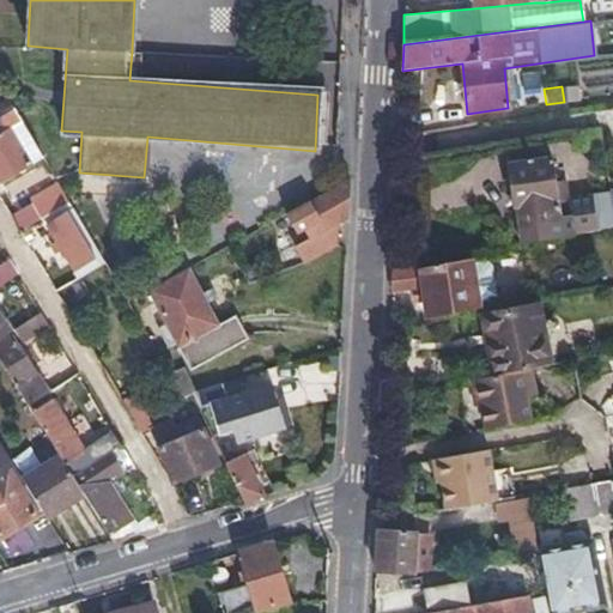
[(13,110),(2,116),(12,138),(25,132),(13,110)]
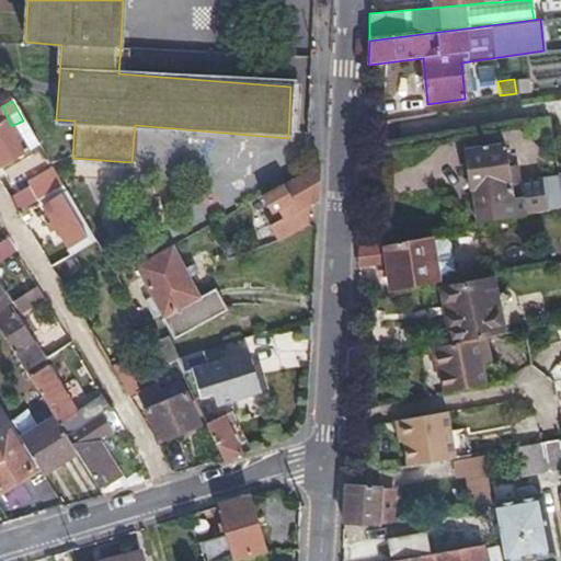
[(0,163),(37,144),(23,121),(11,126),(2,106),(0,107),(0,163)]
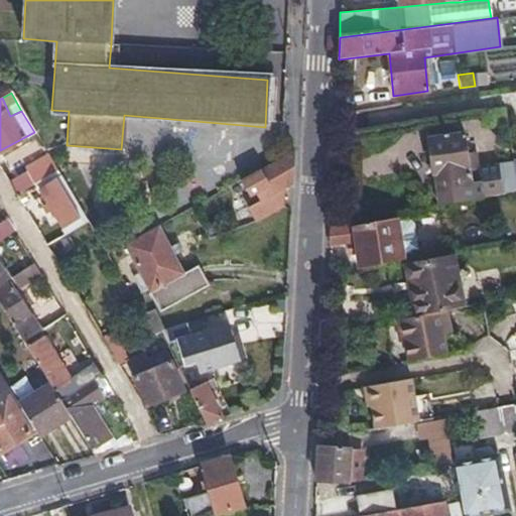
[(501,110),(479,113),(482,130),(504,127),(501,110)]
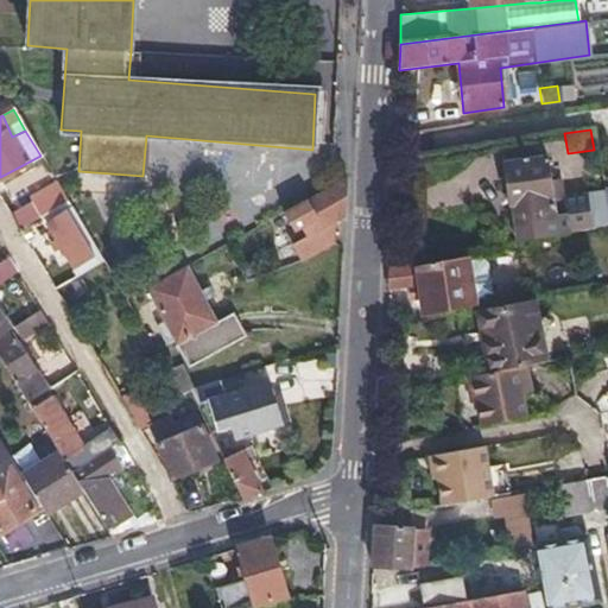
[(529,230),(548,230),(545,158),(501,160),(504,202),(507,202),(508,225),(529,223),(529,230)]
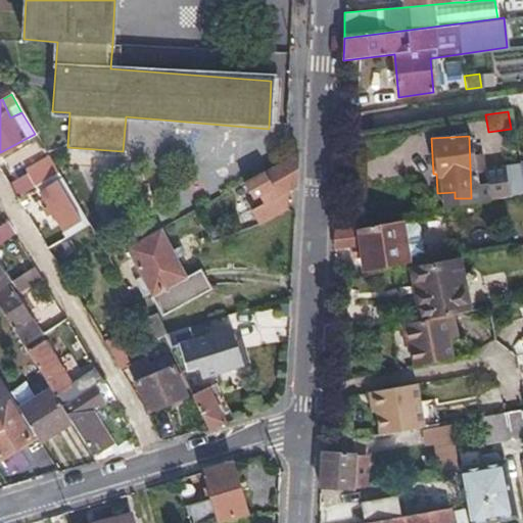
[(296,153),(292,154),(241,182),(251,200),(271,190),(276,198),(262,207),(259,202),(254,204),(265,223),(286,215),(286,188),(294,184),(296,153)]
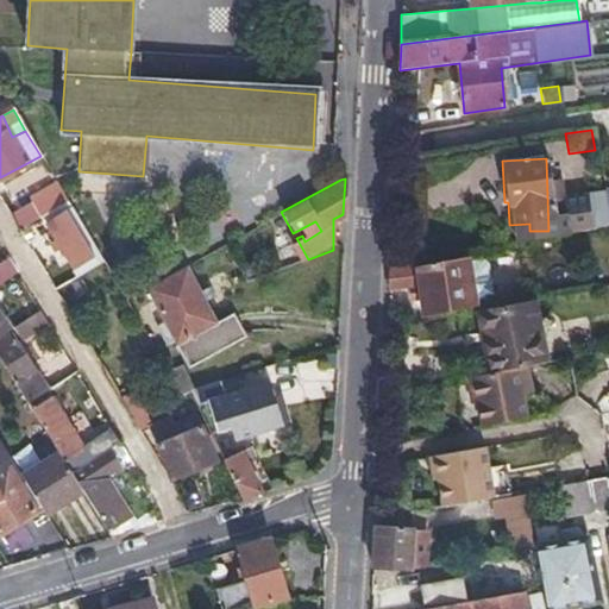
[(20,207),(30,223),(66,200),(56,184),(20,207)]
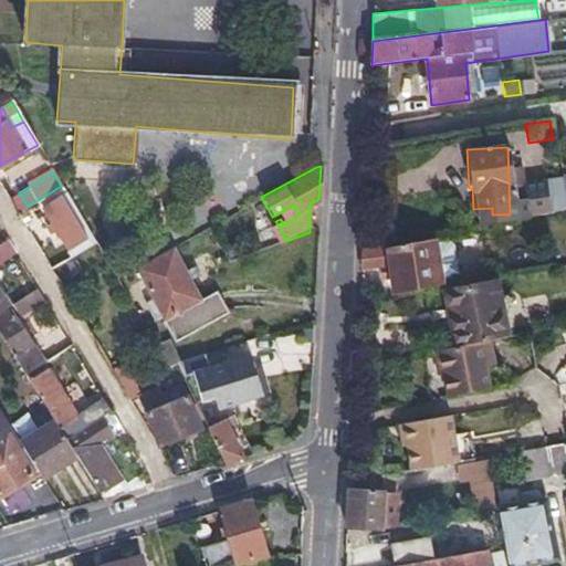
[(523,184),(528,216),(565,209),(561,178),(523,184)]
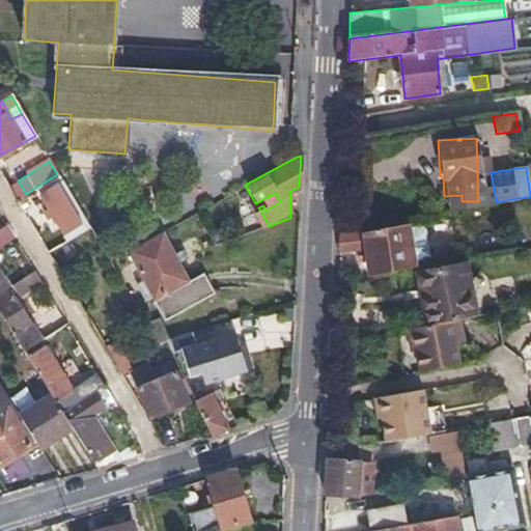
[(32,197),(60,244),(80,231),(51,186),(32,197)]
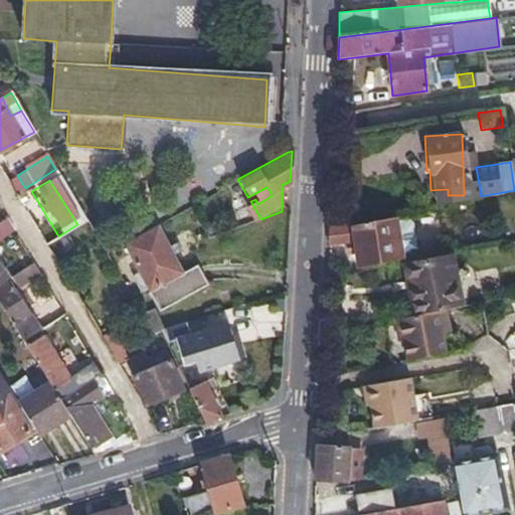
[(19,192),(14,195),(18,201),(23,198),(19,192)]
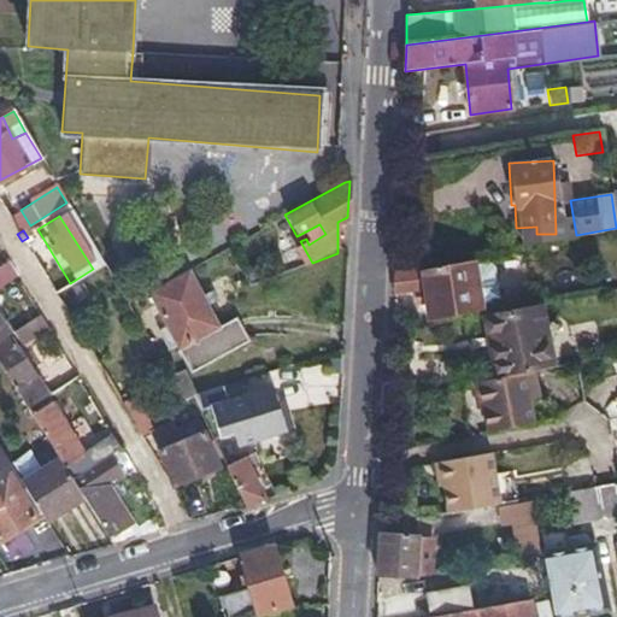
[(0,283),(15,276),(6,262),(0,265),(0,283)]
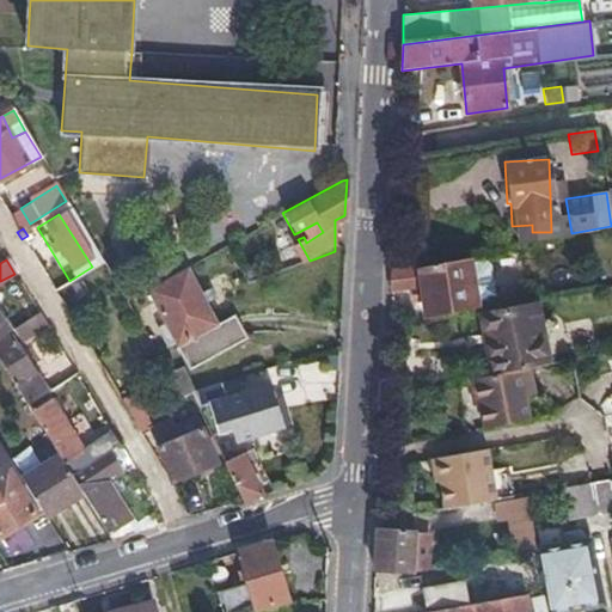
[(391,269),(390,292),(409,288),(412,299),(422,298),(426,310),(473,304),(473,299),(487,298),(493,292),(488,264),(481,261),(466,262),(465,259),(391,269)]
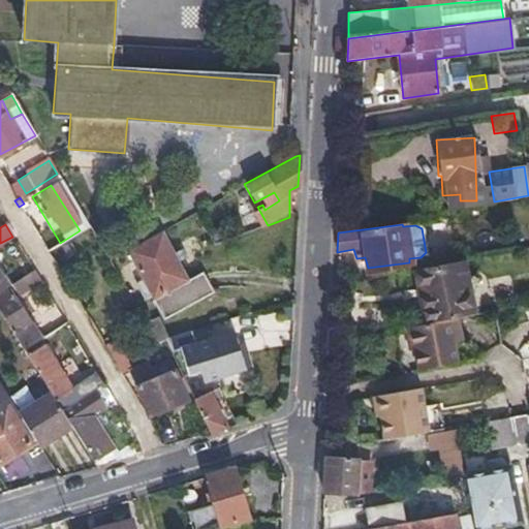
[(161,230),(126,250),(144,282),(136,287),(143,298),(151,292),(163,317),(213,289),(201,270),(187,277),(178,262),(188,257),(181,247),(173,252),(161,230)]
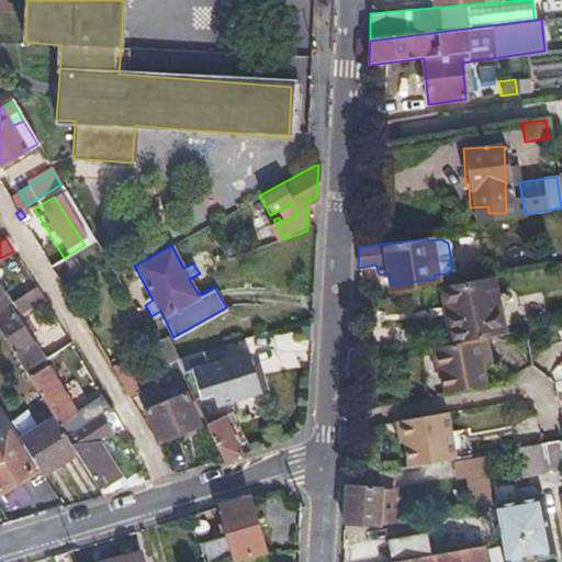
[(42,256),(48,267),(57,261),(51,250),(42,256)]
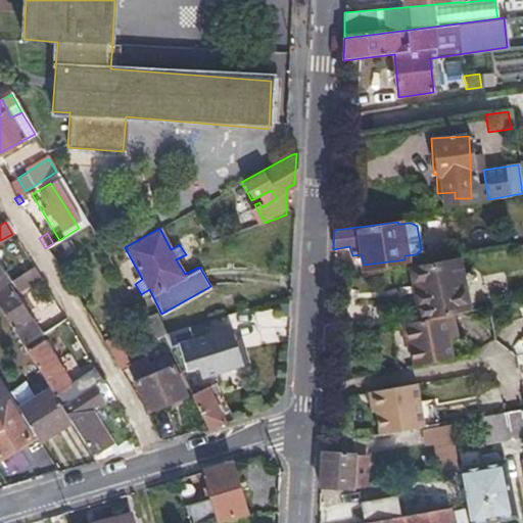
[(454,257),(409,266),(420,320),(449,314),(471,310),(466,291),(461,292),(459,281),(454,257)]
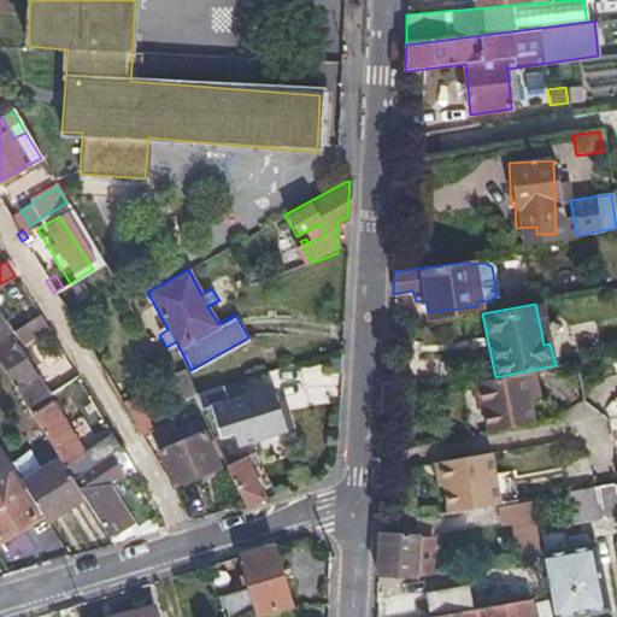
[(17,345),(45,327),(39,316),(10,333),(17,345)]
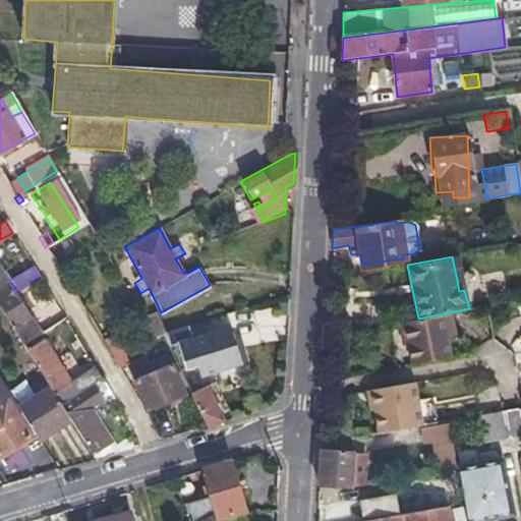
[(0,310),(20,343),(39,332),(14,291),(8,281),(0,286),(0,310)]
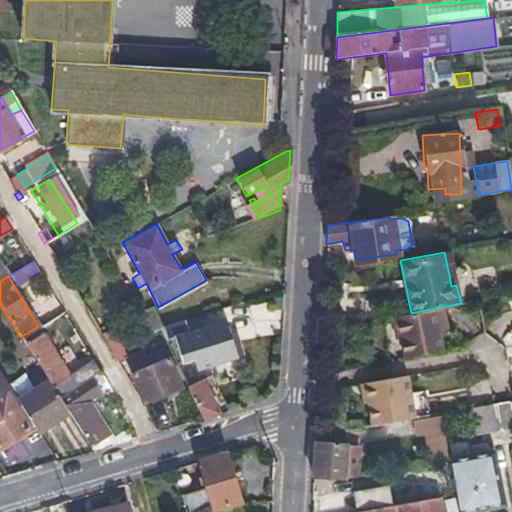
[(156,329),(163,326),(153,307),(138,314),(149,331),(156,329)]
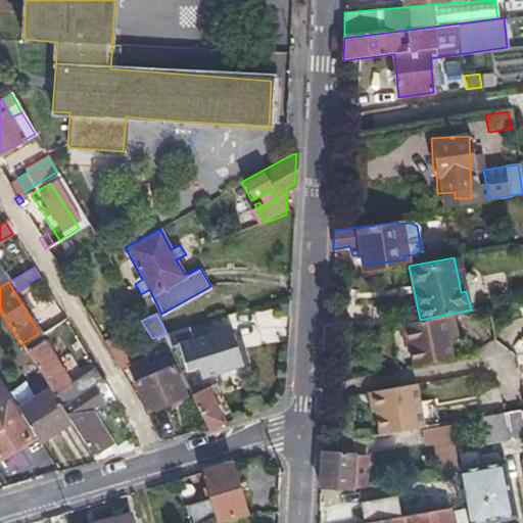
[(449,314),(420,320),(402,323),(407,344),(411,343),(415,365),(450,358),(446,338),(454,336),(449,314)]
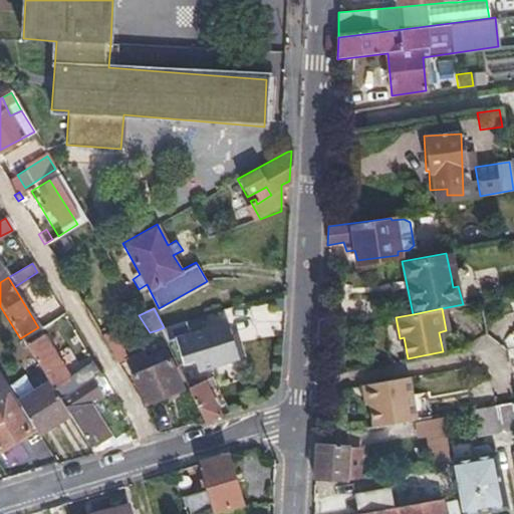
[(396,317),(390,318),(395,338),(399,338),(400,338),(396,317)]
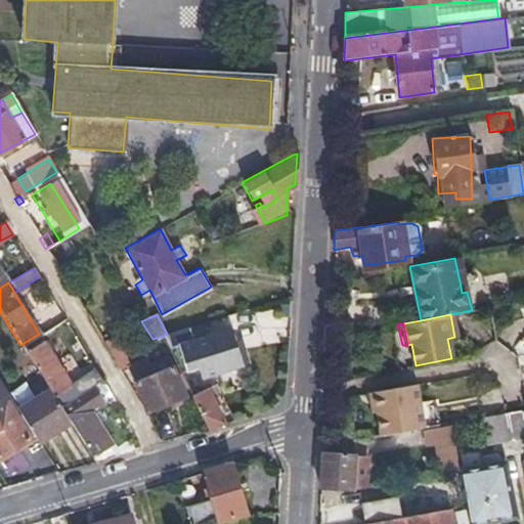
[(177,346),(185,373),(195,369),(200,381),(241,367),(228,330),(177,346)]
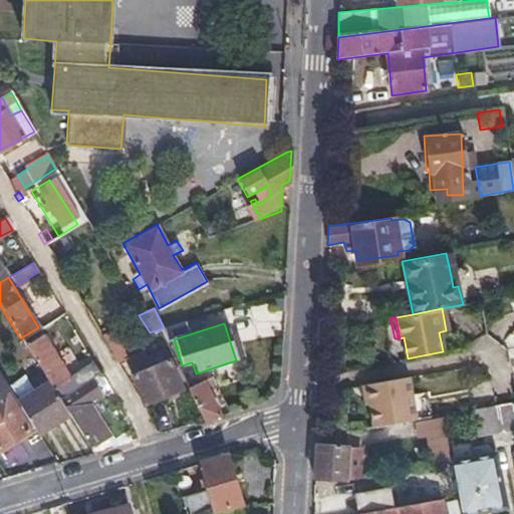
[(42,333),(38,327),(20,338),(25,345),(42,333)]
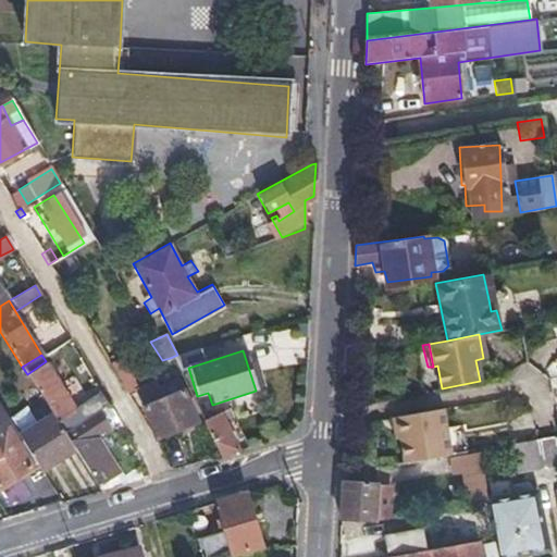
[(107,362),(115,378),(126,371),(119,357),(107,362)]
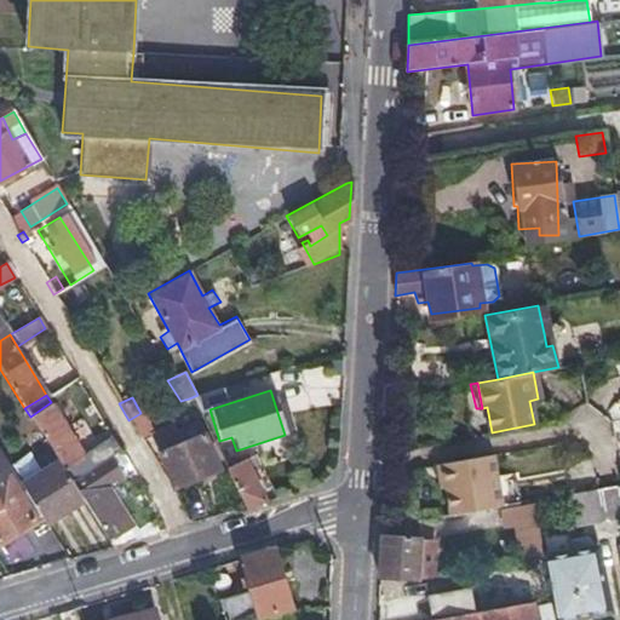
[(108,458),(118,452),(108,435),(81,452),(51,402),(30,417),(58,459),(72,481),(108,458)]
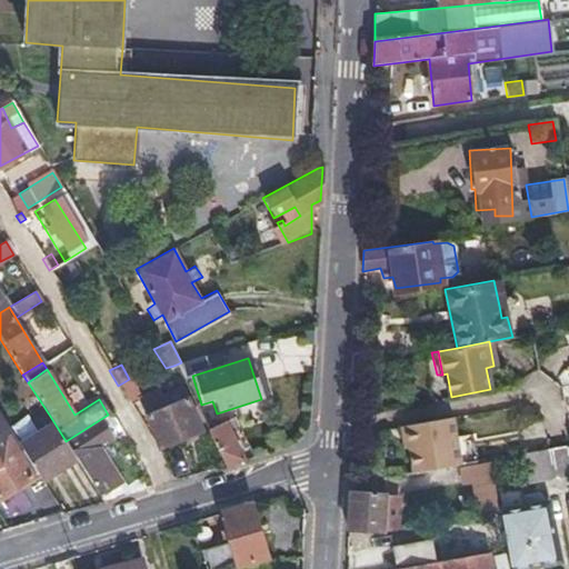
[(442,375),(441,375),(447,398),(451,397),(447,373),(442,375)]
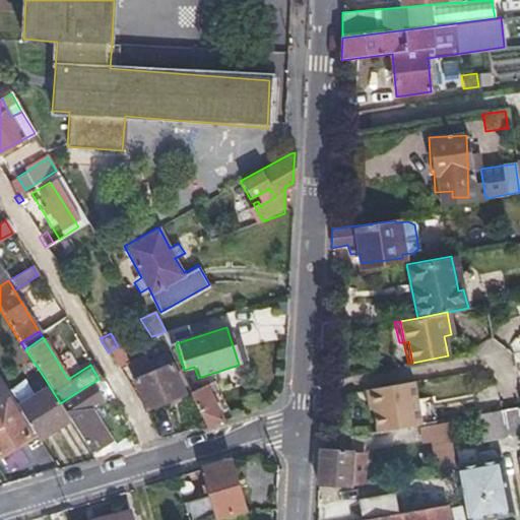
[(108,352),(117,366),(123,363),(127,362),(118,346),(108,352)]
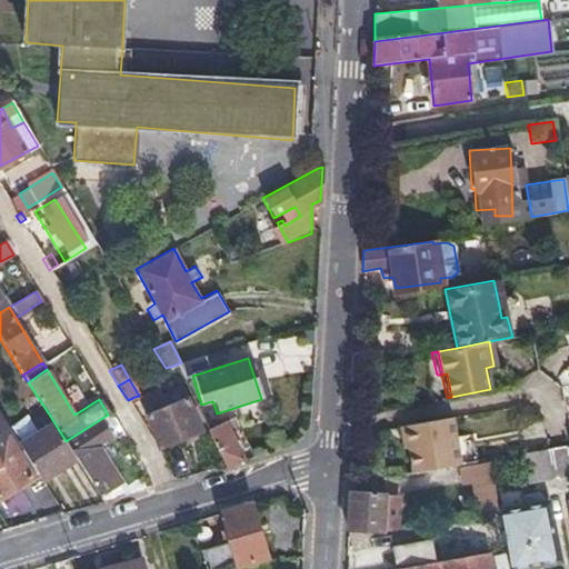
[(139,396),(135,397),(145,416),(157,447),(197,431),(193,415),(185,398),(165,406),(160,395),(158,388),(139,396)]
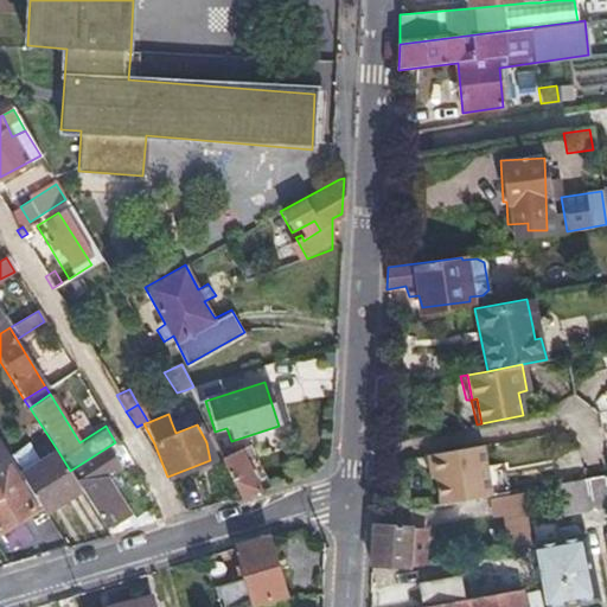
[(176,433),(197,425),(193,414),(171,421),(176,433)]
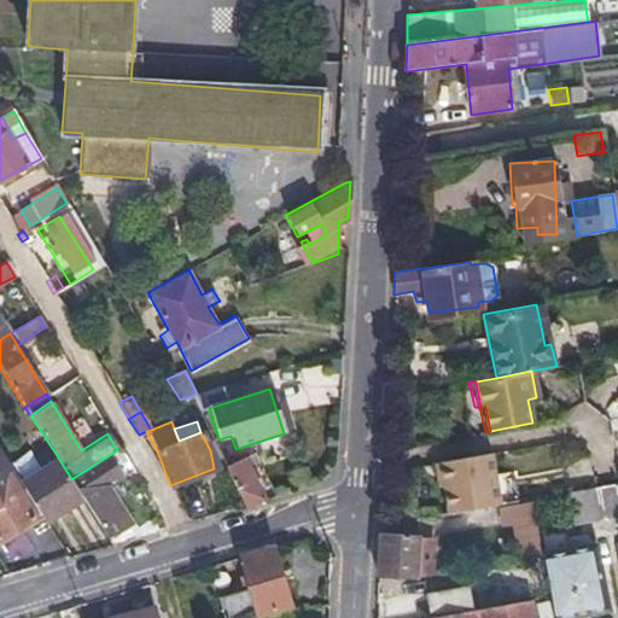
[(427,454),(437,506),(507,494),(503,471),(485,474),(479,445),(427,454)]
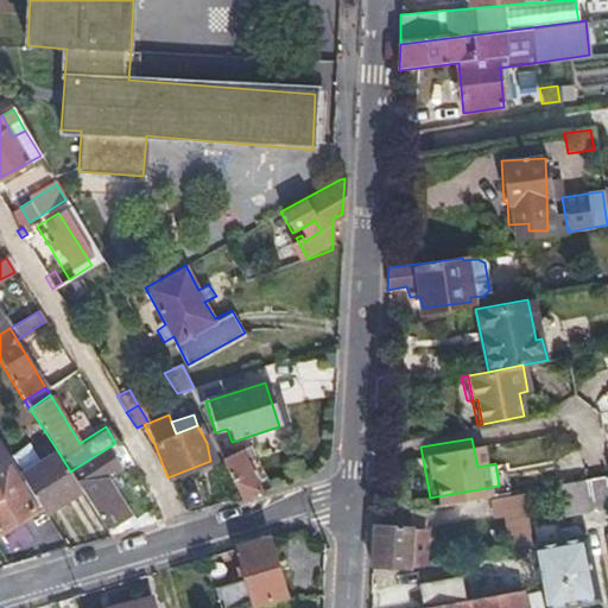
[(81,488),(113,537),(135,531),(102,477),(115,468),(106,449),(70,472),(81,488)]
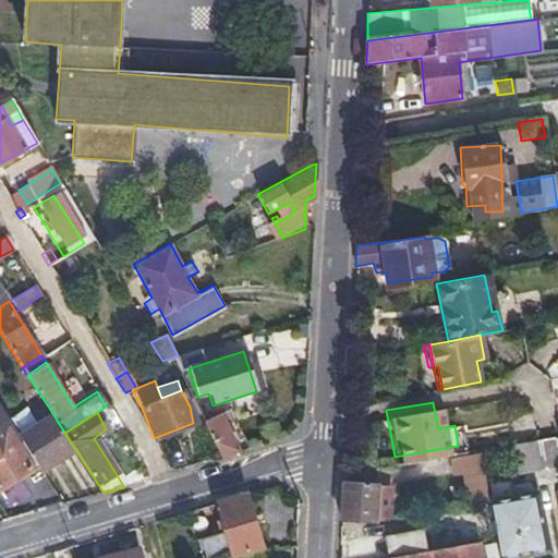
[(17,436),(41,472),(74,448),(64,433),(52,413),(17,436)]
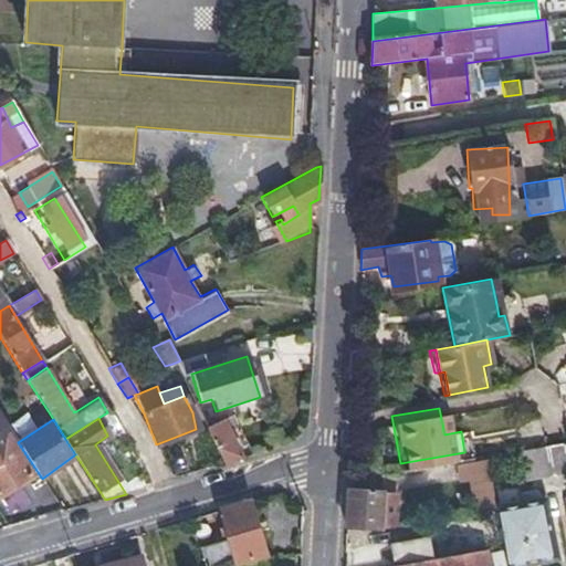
[(236,458),(239,457),(222,419),(205,427),(223,463),(236,458)]
